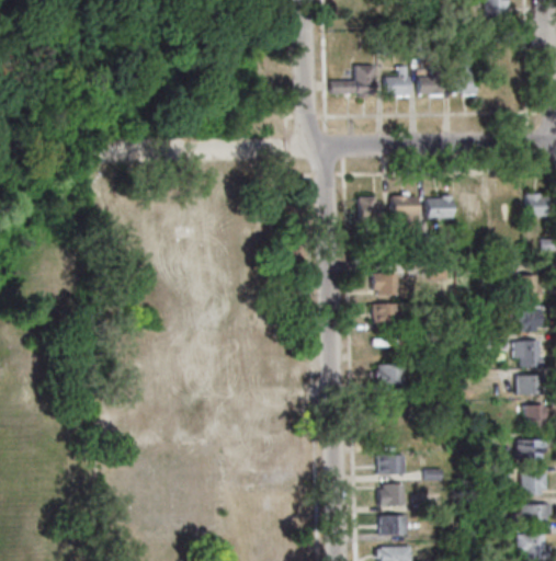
[(485,0),(507,0),(508,10),(503,10),(505,14),(486,15),(485,0)]
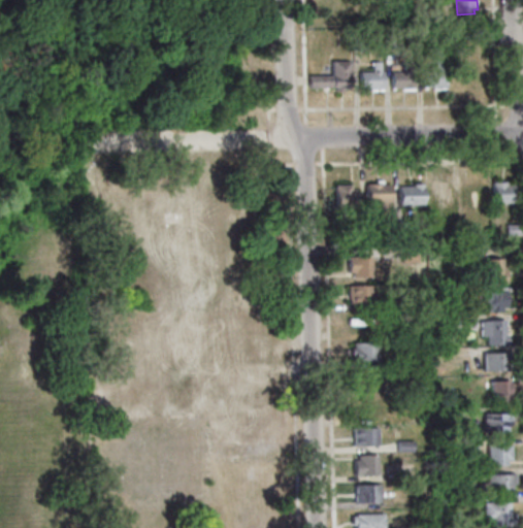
[(426,7),(438,7),(438,20),(426,20),(426,7)]
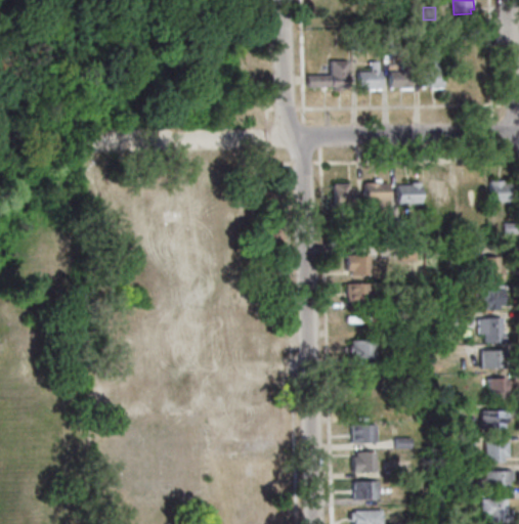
[(353,36),(364,35),(365,48),(354,49),(353,36)]
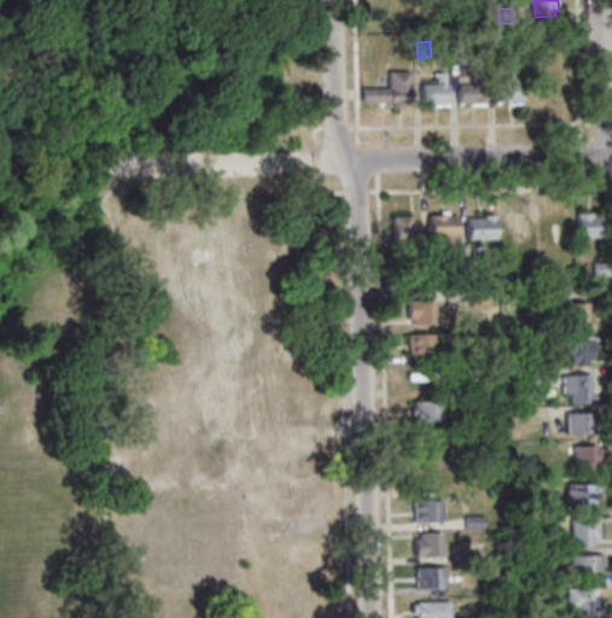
[(454,42),(467,41),(468,57),(455,58),(454,42)]
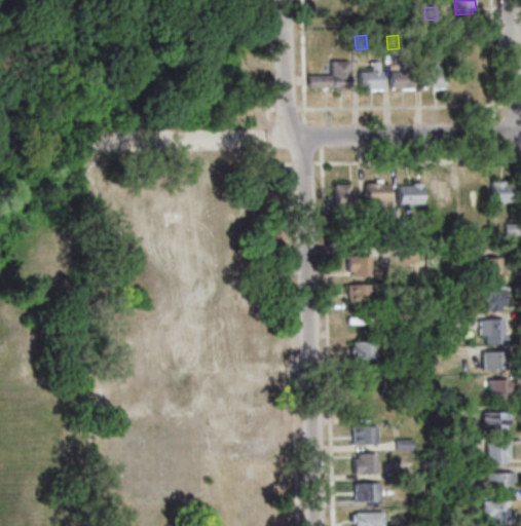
[(333,60),(351,59),(352,85),(312,87),(311,75),(334,74),(333,60)]
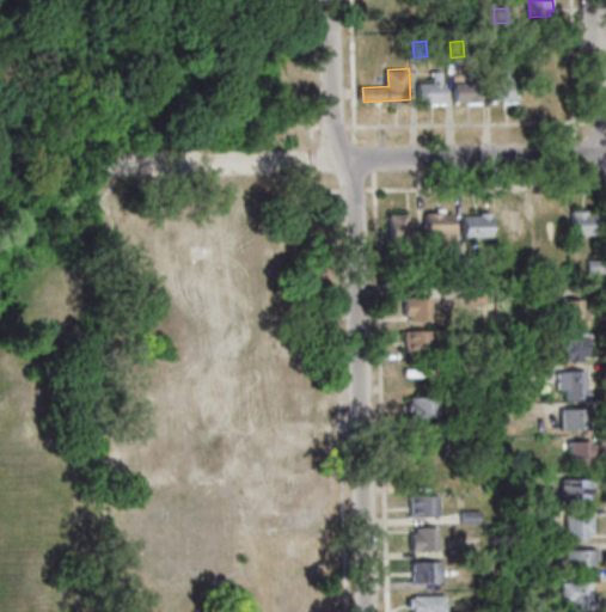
[(532,101),(558,101),(558,68),(545,68),(545,80),(532,80),(532,101)]
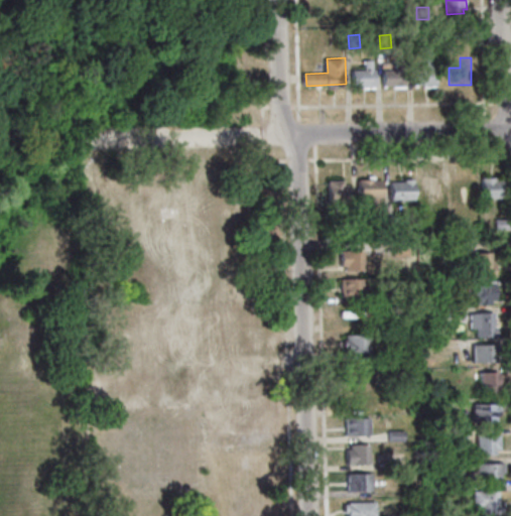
[(384,70),(384,88),(408,87),(408,69),(405,69),(405,59),(398,59),(399,69),(384,70)]
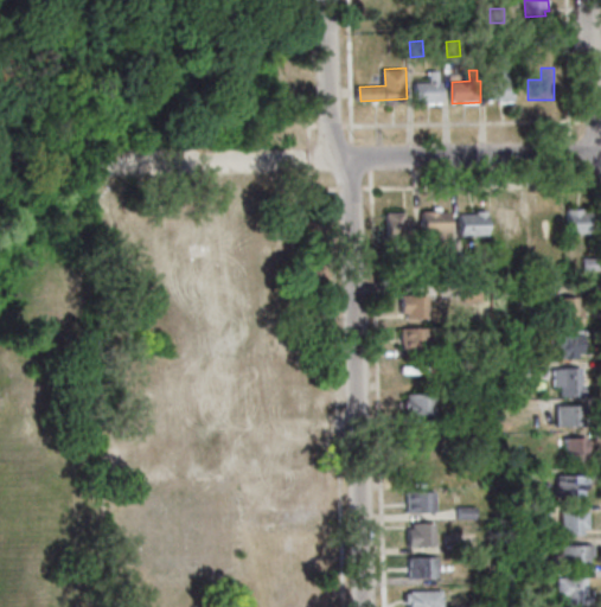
[(504,70),(513,70),(513,80),(516,80),(516,101),(490,101),(488,81),(504,80),(504,70)]
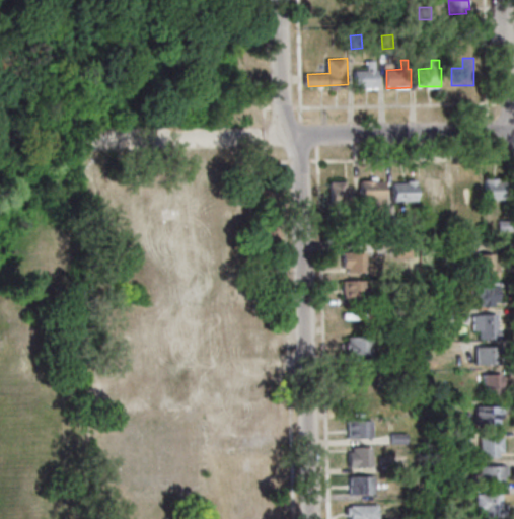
[(369,62),(376,62),(377,70),(379,70),(380,88),(356,89),(355,70),(370,70),(369,62)]
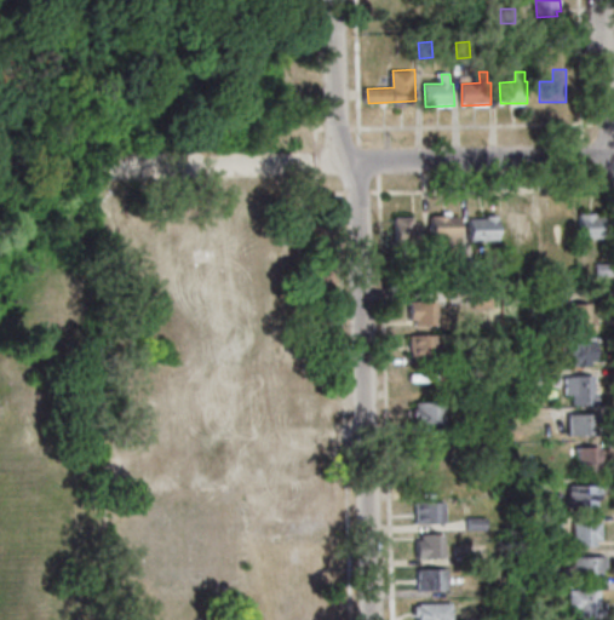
[(547,241),(578,241),(578,213),(547,213),(547,241)]
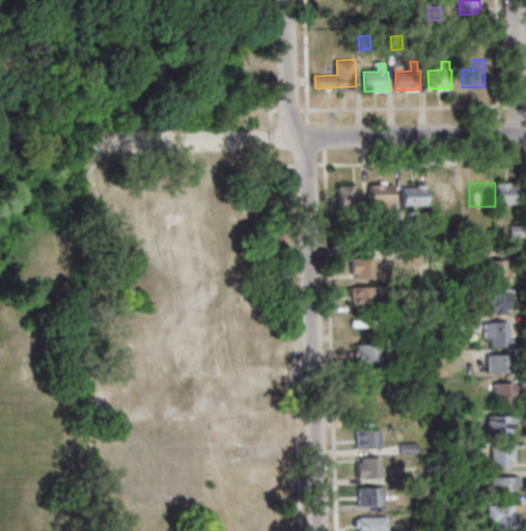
[(498,184),(511,184),(511,186),(523,186),(524,203),(499,203),(498,184)]
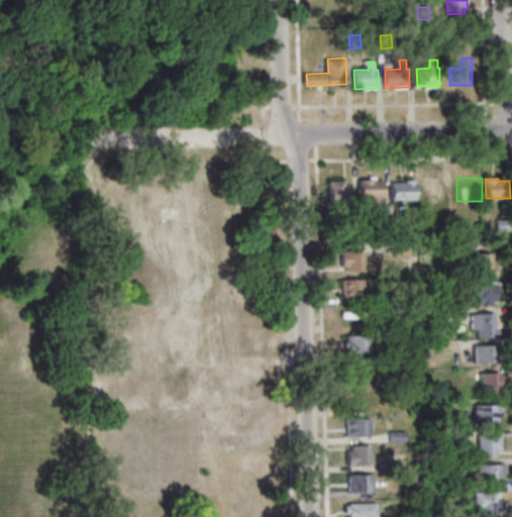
[(427,202),(426,180),(441,180),(441,184),(445,184),(445,202),(427,202)]
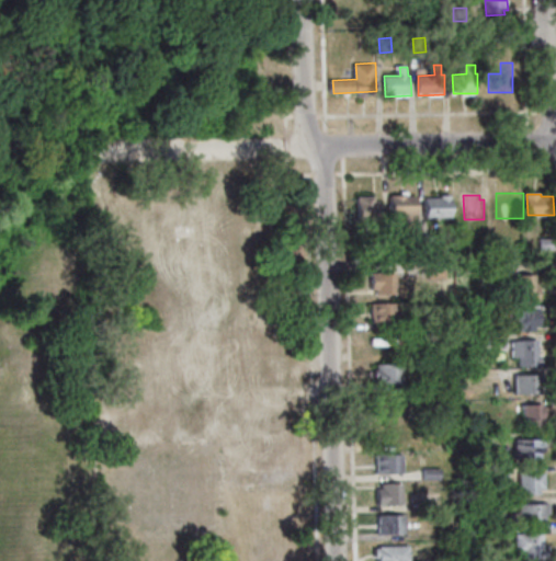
[(361,221),(361,196),(376,196),(376,202),(381,202),(381,221),(361,221)]
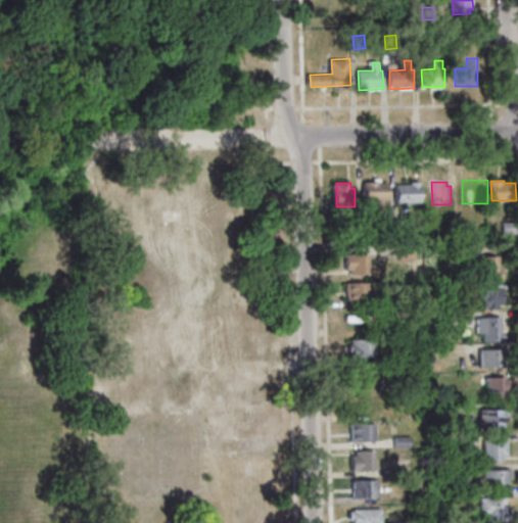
[(366,200),(366,183),(389,183),(389,199),(366,200)]
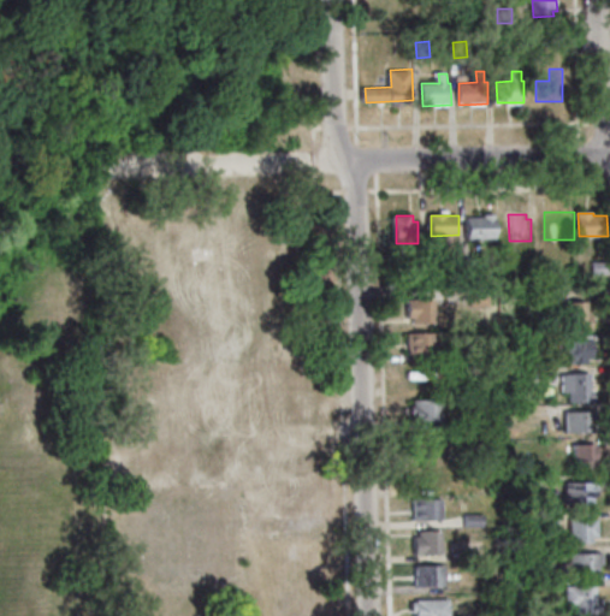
[(468,218),(486,218),(486,215),(497,215),(497,238),(469,238),(468,218)]
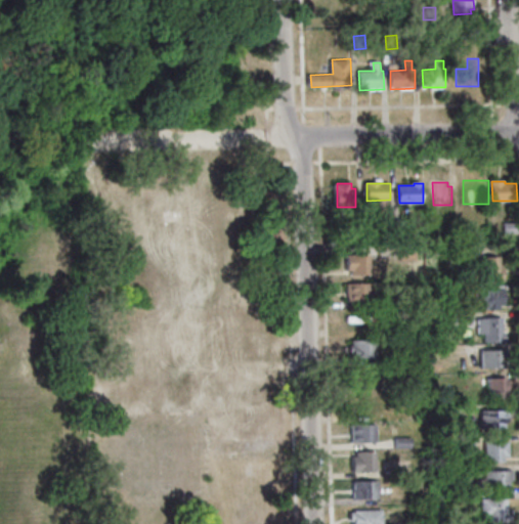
[(404,232),(395,233),(395,220),(404,220),(404,232)]
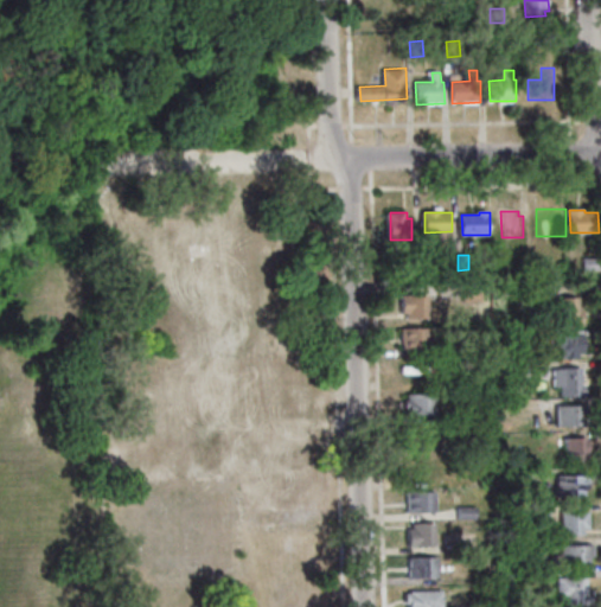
[(420,273),(420,256),(433,256),(433,272),(420,273)]
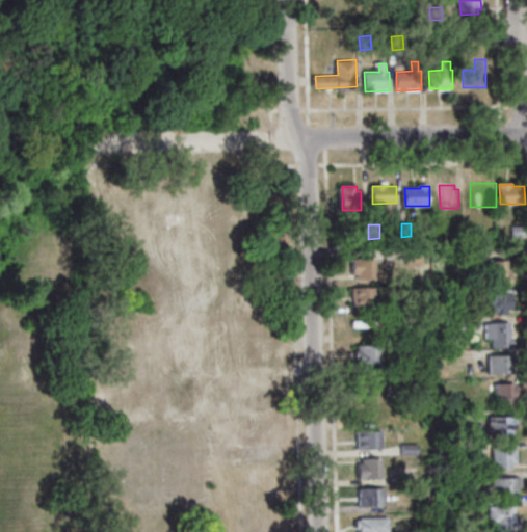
[(514,227),(526,227),(526,237),(514,237),(514,227)]
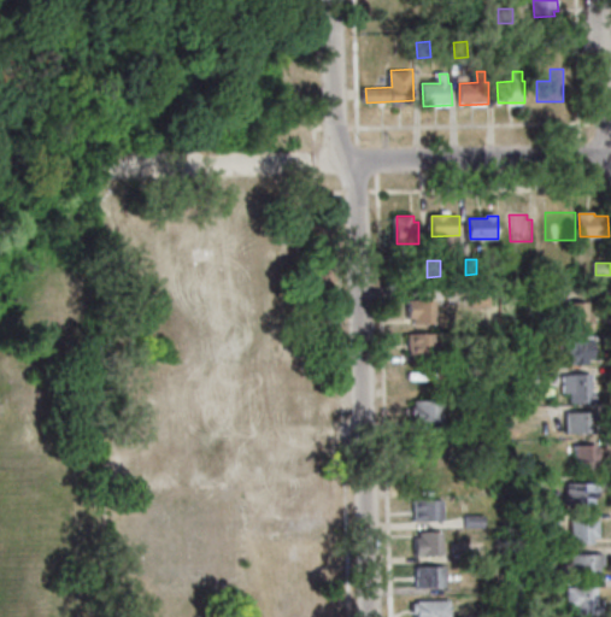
[(422,265),(422,277),(403,278),(403,265),(422,265)]
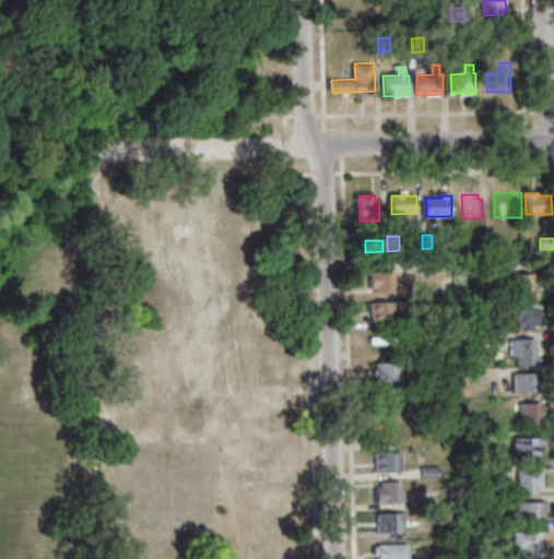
[(431,278),(429,266),(446,266),(446,277),(431,278)]
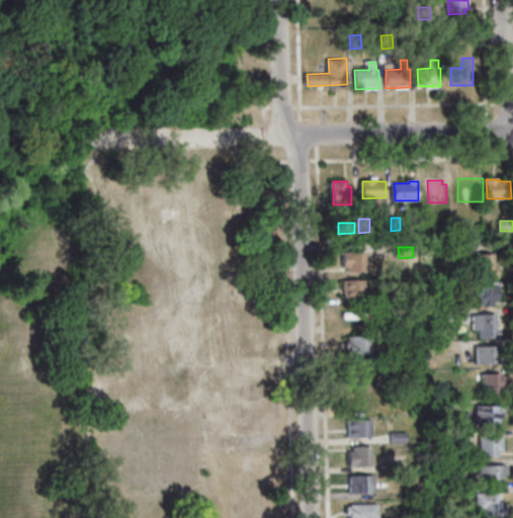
[(350,271),(350,266),(345,266),(345,252),(367,252),(367,271),(350,271)]
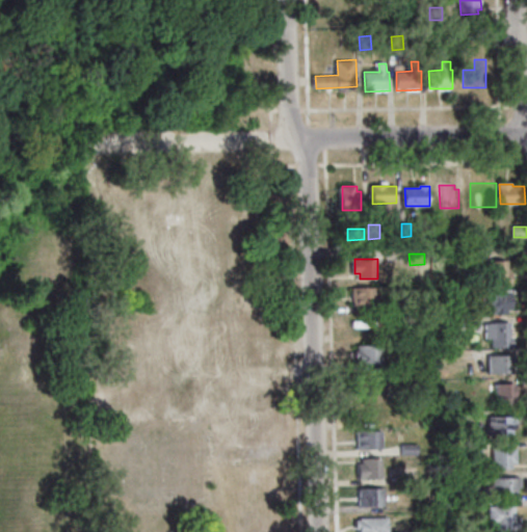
[(509,261),(509,272),(512,272),(512,285),(492,285),(492,261),(509,261)]
